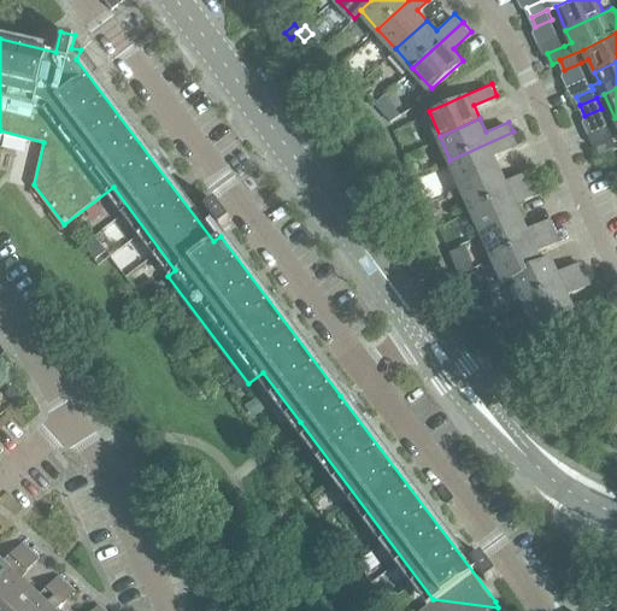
[(523,140),(518,129),(513,131),(517,141),(518,142),(523,140)]
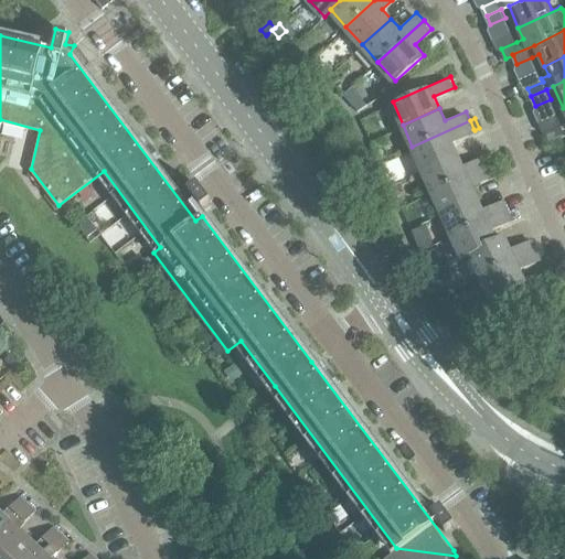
[(412,147),(422,168),(459,151),(454,140),(475,131),(475,130),(473,129),(470,120),(412,147)]
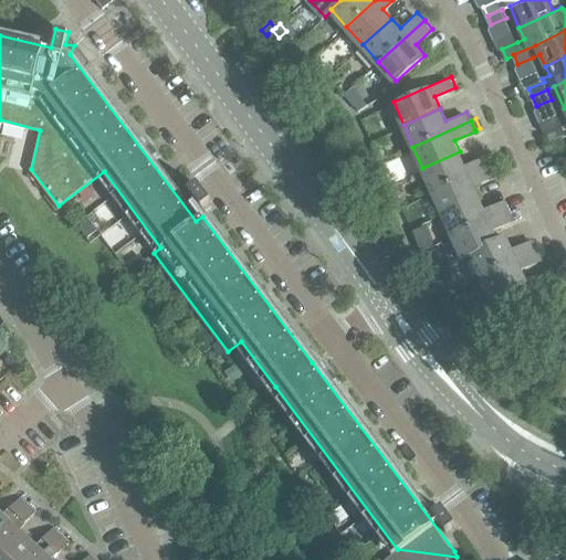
[(547,130),(552,140),(565,133),(562,124),(547,130)]
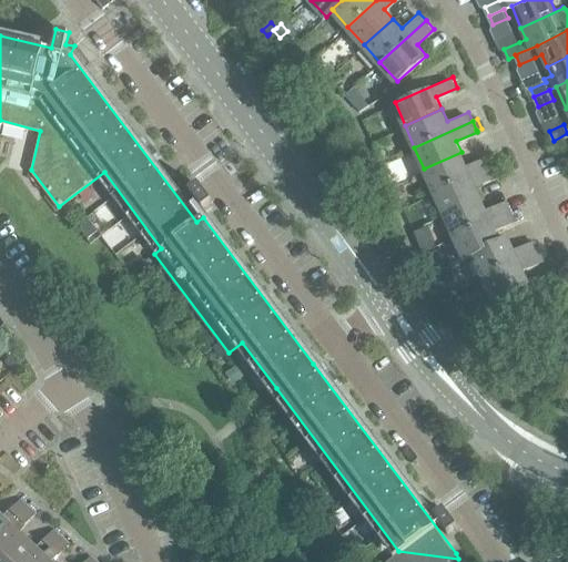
[(424,169),(434,192),(492,165),(487,156),(467,165),(462,152),(424,169)]
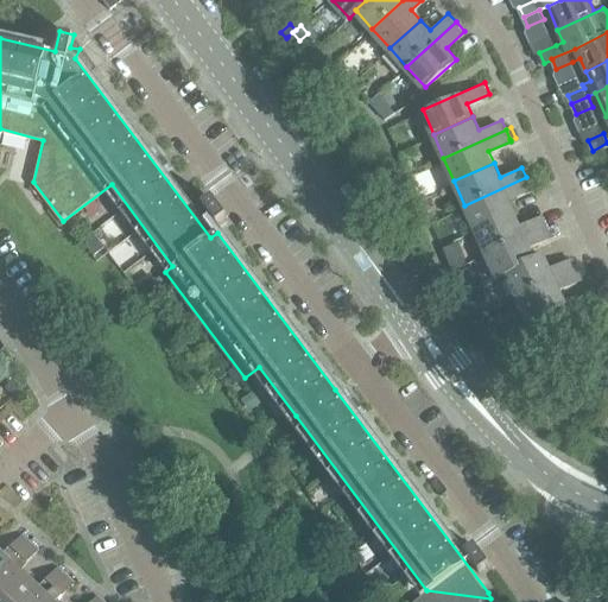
[(464,206),(474,228),(514,209),(510,198),(532,189),(526,177),(464,206)]
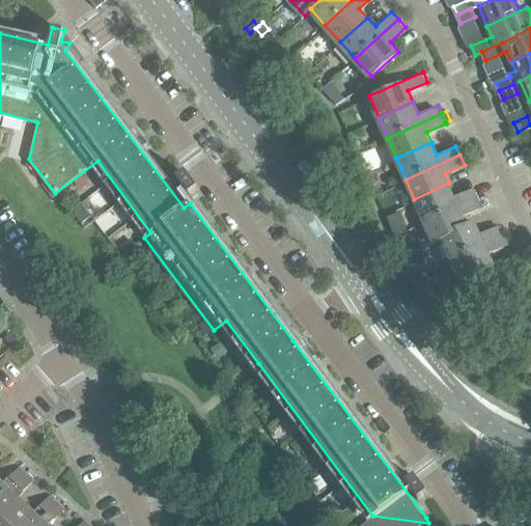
[(177,176),(190,193),(198,187),(186,170),(177,176)]
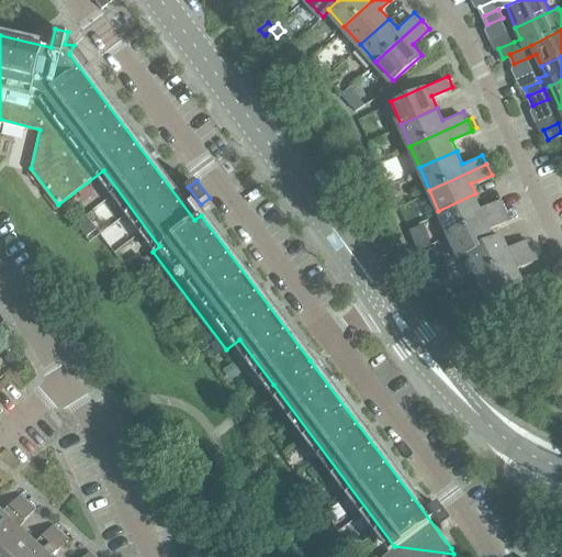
[(438,211),(448,234),(506,208),(502,198),(481,207),(475,193),(438,211)]
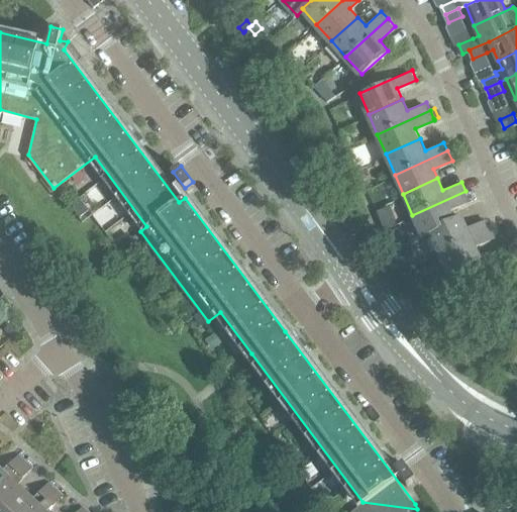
[(421,235),(430,231),(429,230),(455,219),(454,218),(450,209),(470,201),(466,191),(412,215),(421,235)]
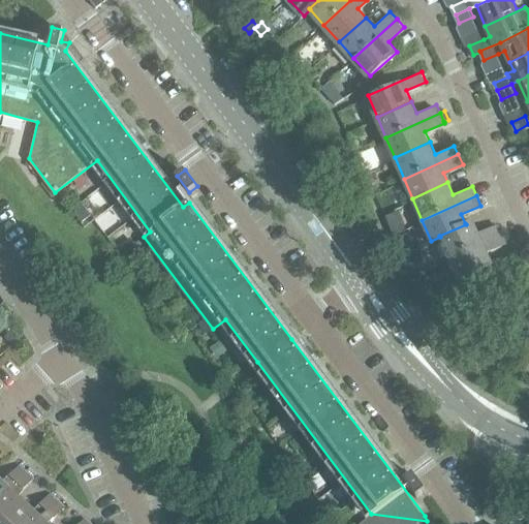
[(82,198),(72,206),(83,219),(92,212),(82,198)]
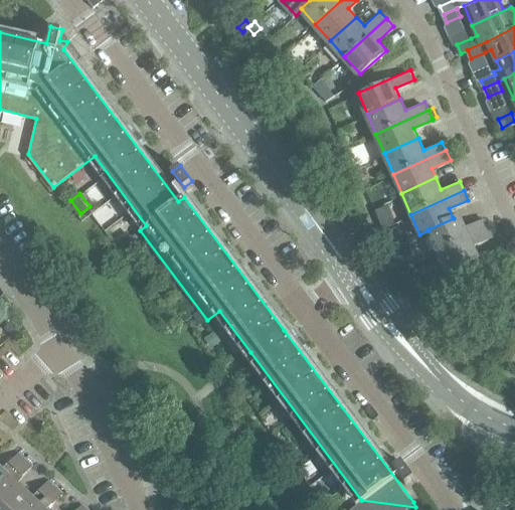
[(427,229),(428,230),(437,250),(490,226),(486,217),(466,225),(461,214),(453,217),(454,218),(427,229)]
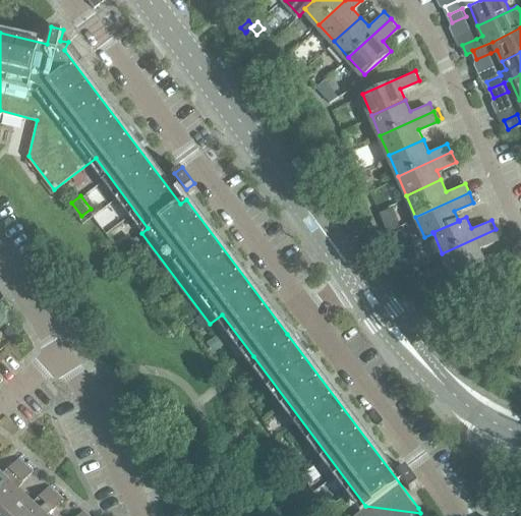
[(496,229),(442,253),(451,275),(485,260),(479,247),(500,239),(496,229)]
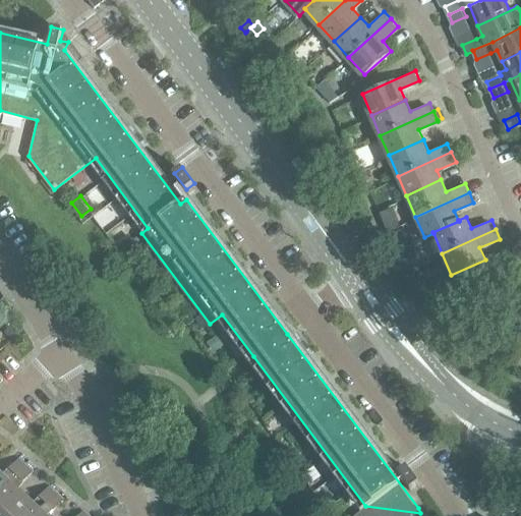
[(11,323),(4,329),(11,336),(17,331),(11,323)]
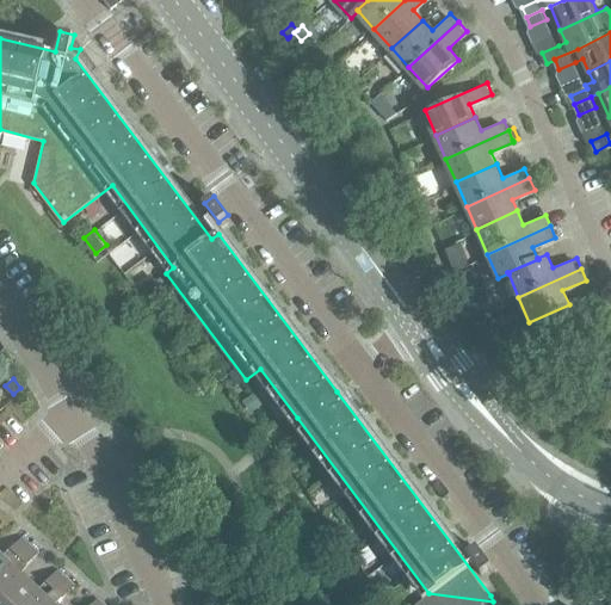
[(0,574),(31,542),(22,533),(4,554),(0,550),(0,574)]
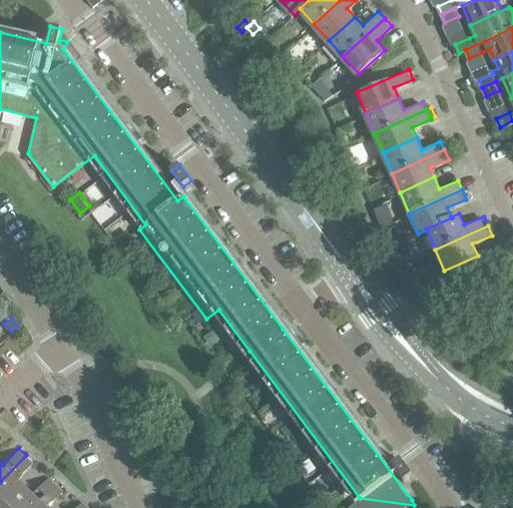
[(0,482),(0,507),(4,507),(25,486),(16,478),(32,461),(26,455),(0,482)]
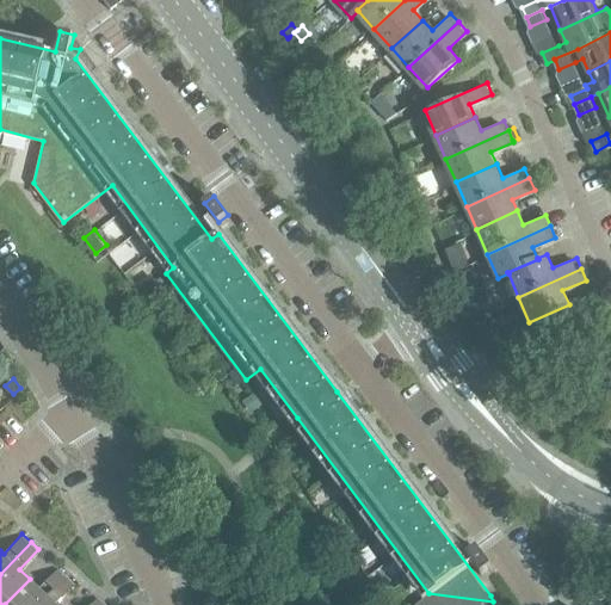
[(468,551),(482,572),(492,565),(477,545),(468,551)]
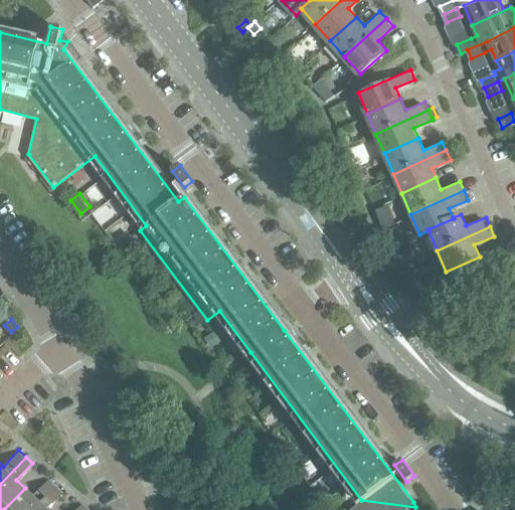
[(4,509),(32,509),(40,502),(46,495),(55,485),(48,478),(32,495),(25,488),(4,509)]
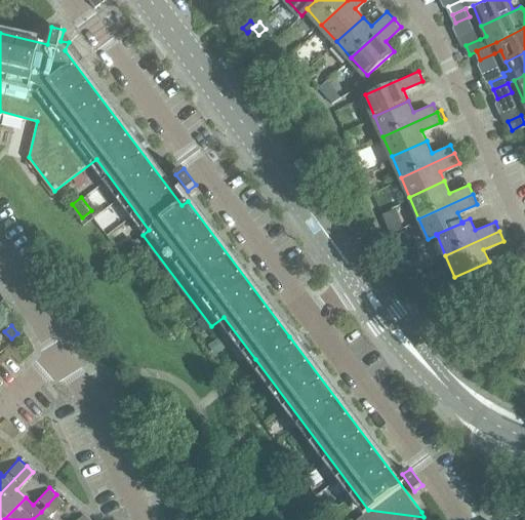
[(47,505),(54,511),(64,501),(56,494),(47,505)]
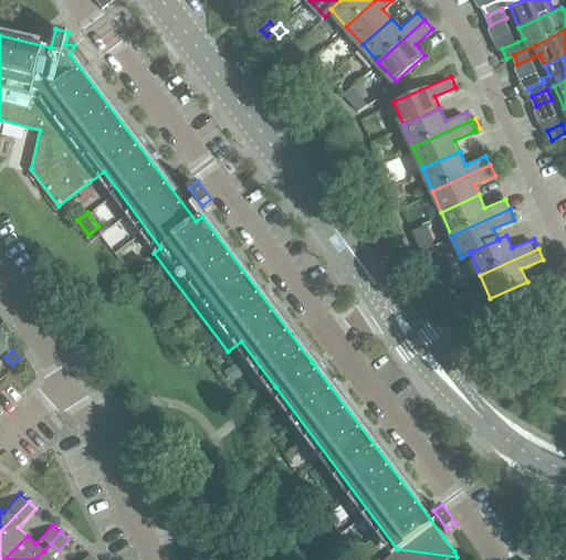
[(454,559),(457,557),(397,549),(387,557),(384,559),(454,559)]
